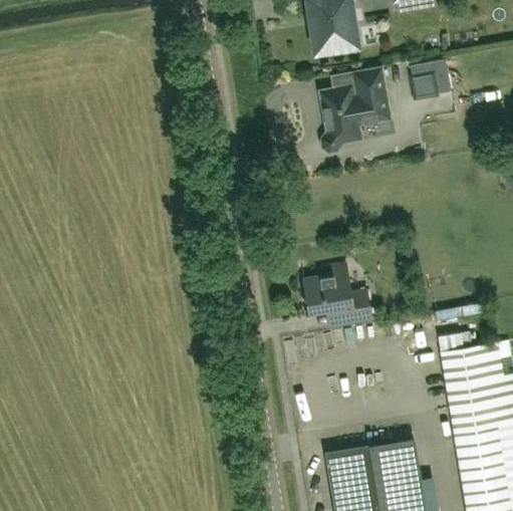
[(353,0),(304,0),(313,58),(361,51),(353,0)]
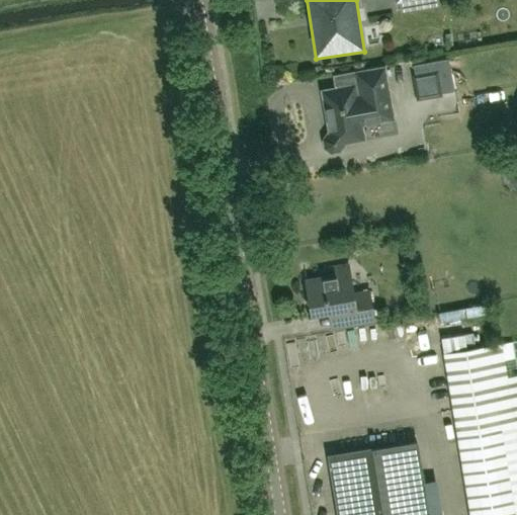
[(385,28),(370,29),(371,46),(386,45),(385,28)]
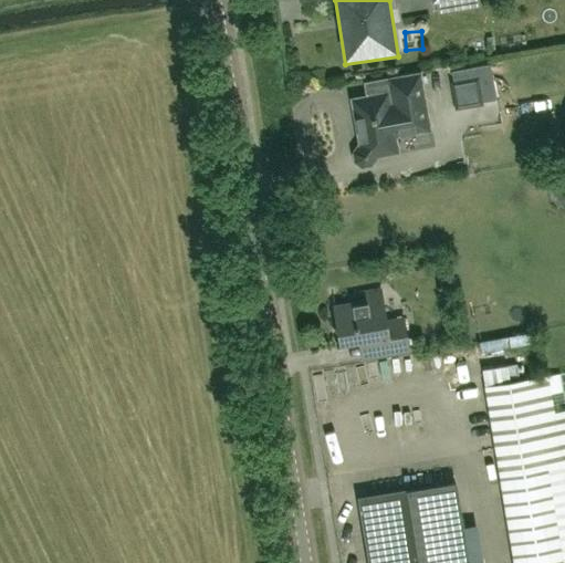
[(491,68),(452,74),(459,112),(483,107),(483,105),(497,103),(491,68)]
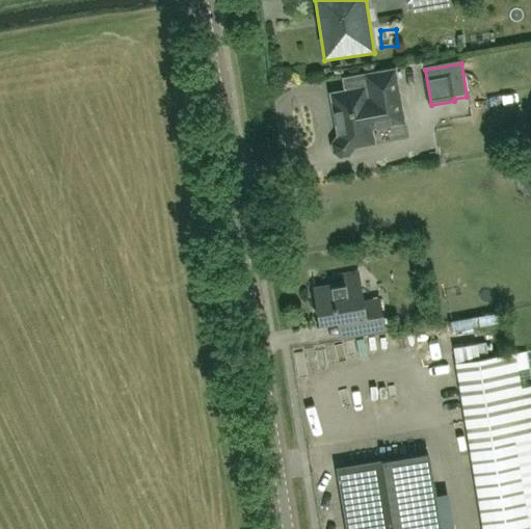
[(339,141),(336,147),(337,154),(342,156),(348,156),(351,151),(350,147),(370,143),(368,127),(400,122),(393,76),(370,79),(372,93),(336,99),(343,141),(339,141)]
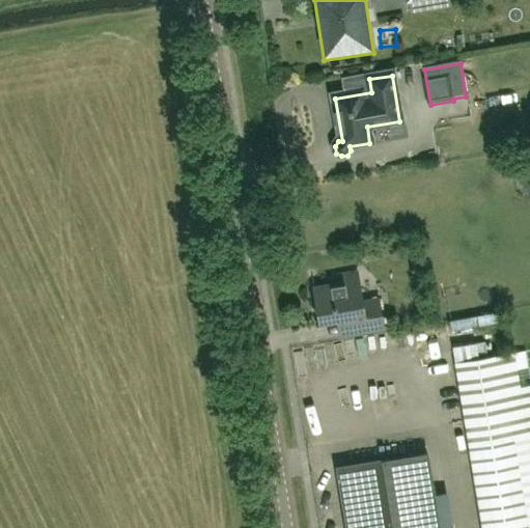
[(341,285),(315,289),(322,325),(340,322),(343,338),(384,331),(379,302),(362,304),(357,274),(339,277),(341,285)]
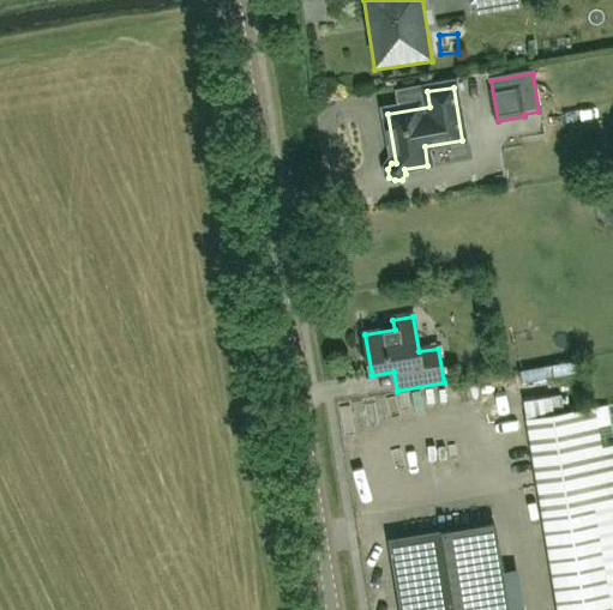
[(532,384),(576,382),(575,364),(530,367),(532,384)]
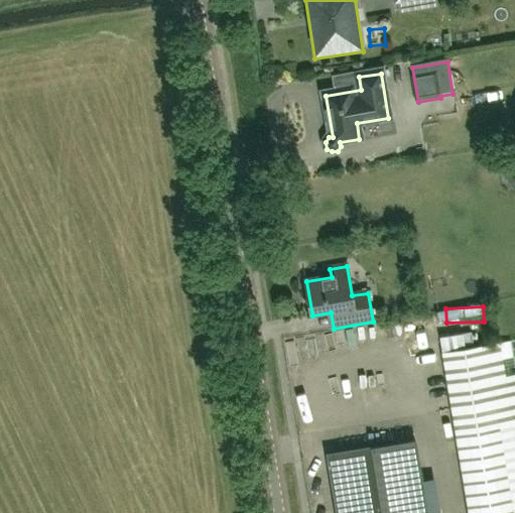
[(514,342),(441,355),(468,512),(514,512),(514,342)]
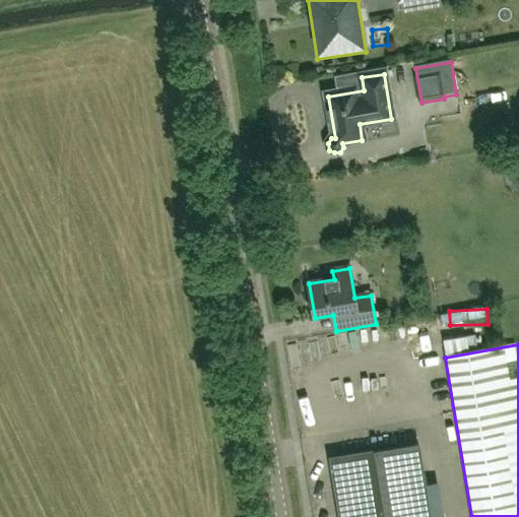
[(432,516),(419,445),(333,459),(342,516),(432,516)]
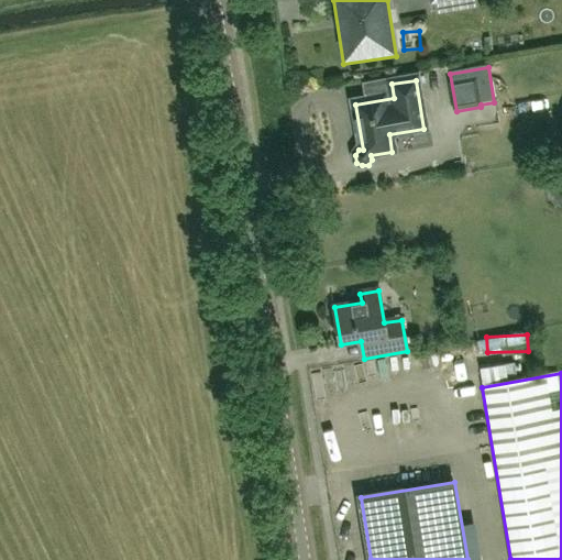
[(469,519),(471,559),(486,559),(485,519),(469,519)]
